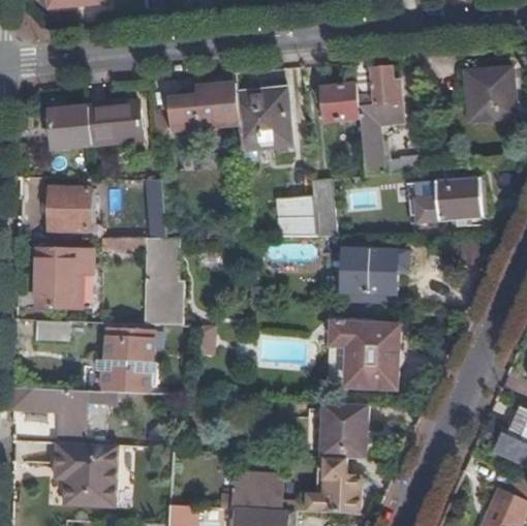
[(373,59),(354,61),(357,84),(366,175),(429,169),(428,155),(383,159),(380,125),(403,123),(399,82),(393,82),(392,68),(373,69),(373,59)]
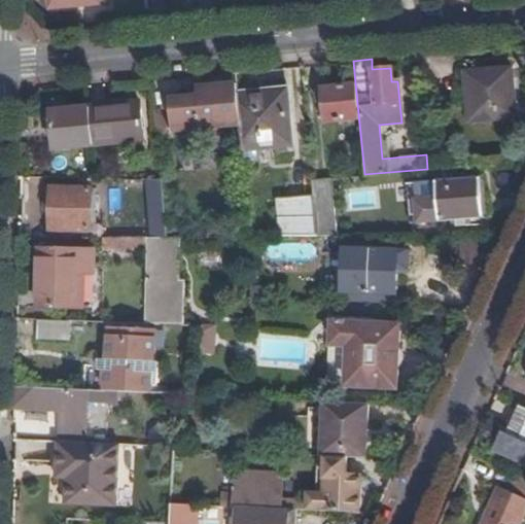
[(475,70),(479,118),(515,115),(510,67),(475,70)]
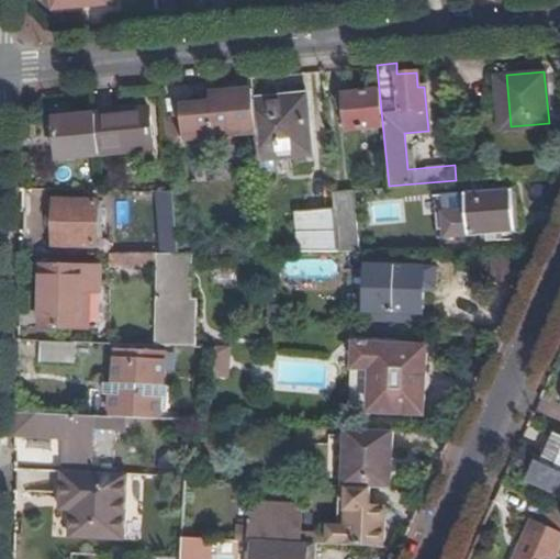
[(499,127),(511,126),(506,75),(494,76),(499,127)]
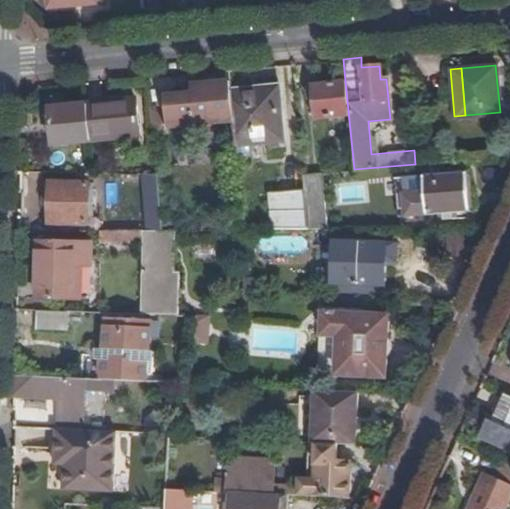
[(164,103),(148,105),(151,134),(166,133),(166,127),(169,126),(232,120),(229,89),(228,80),(190,84),(191,92),(174,93),(174,103),(164,103)]
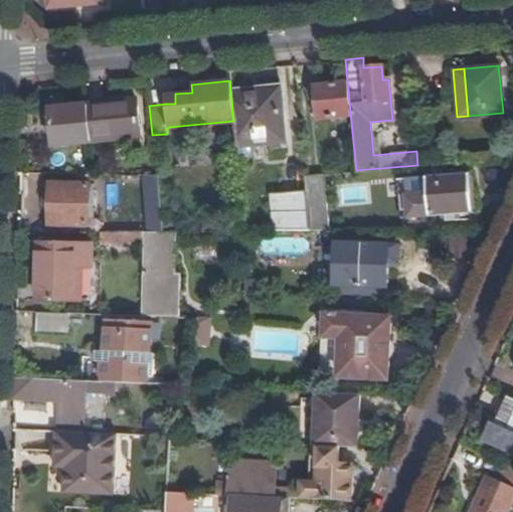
[(349,116),(347,81),(311,86),(314,119),(349,116)]
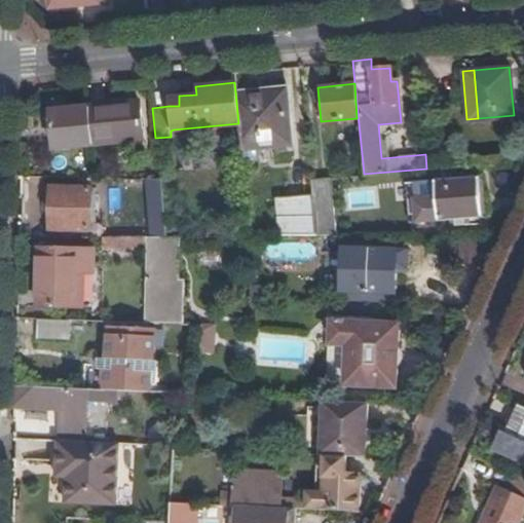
[(238,123),(240,149),(290,144),(285,87),(235,91),(238,123)]
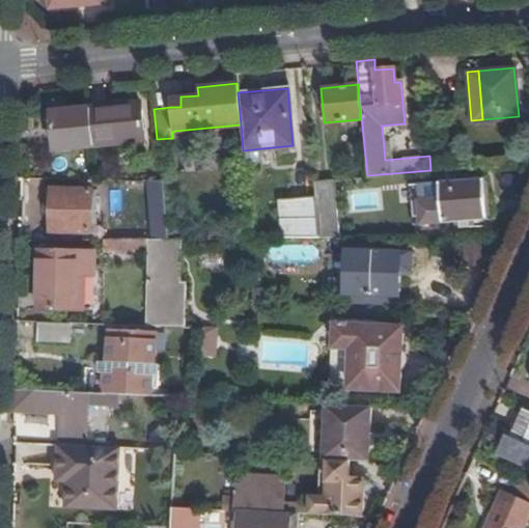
[(169,98),(170,107),(181,107),(181,96),(169,98)]
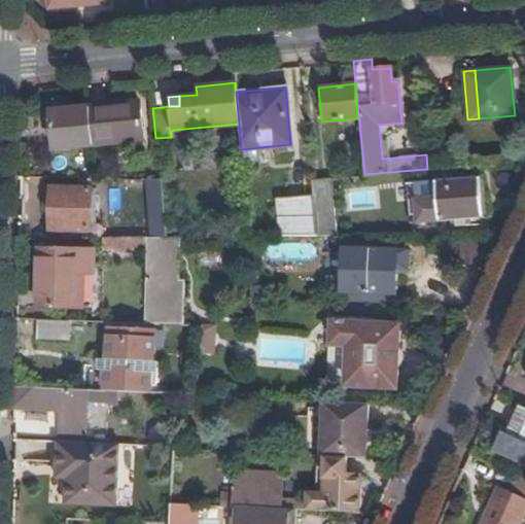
[(137,101),(88,106),(91,143),(141,138),(137,101)]
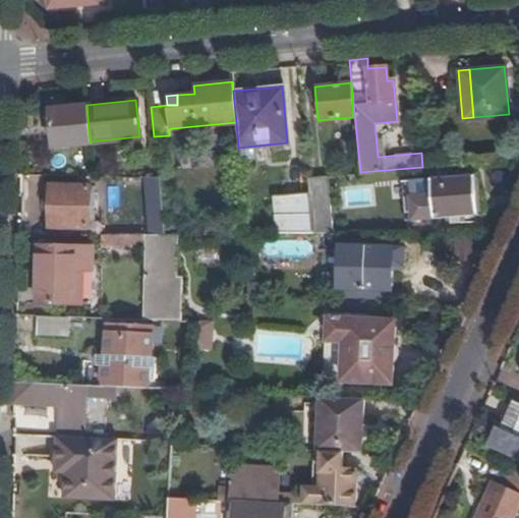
[(90,141),(87,105),(47,109),(50,146),(90,141)]
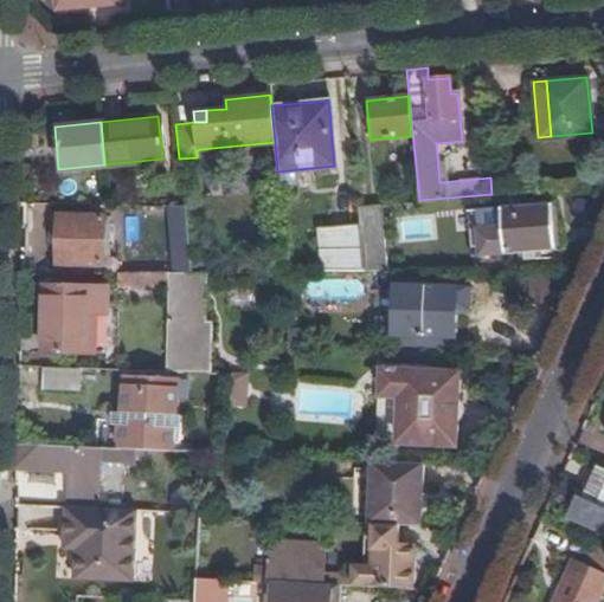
[(552,202),(475,209),(479,254),(524,251),(524,258),(552,257),(553,247),(556,247),(552,202)]
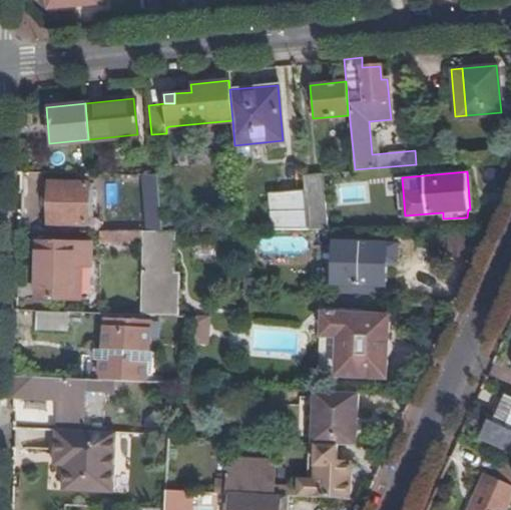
[(303,189),(307,228),(327,228),(321,172),(302,174),(303,189)]
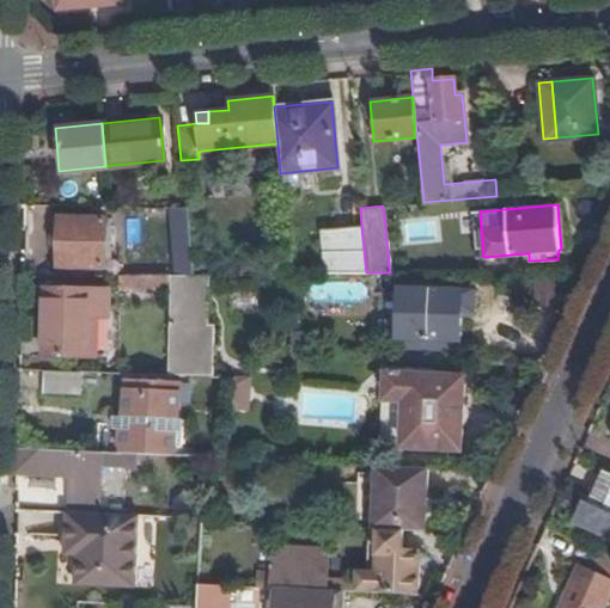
[(185,207),(169,207),(174,266),(164,269),(164,275),(168,275),(191,275),(185,207)]
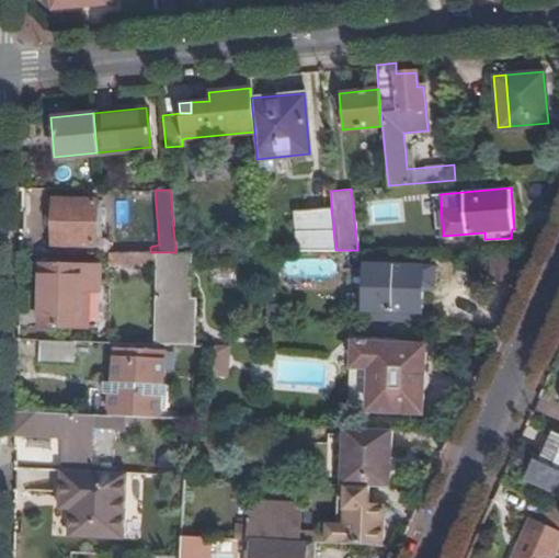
[(443,236),(440,194),(432,194),(435,236),(443,236)]
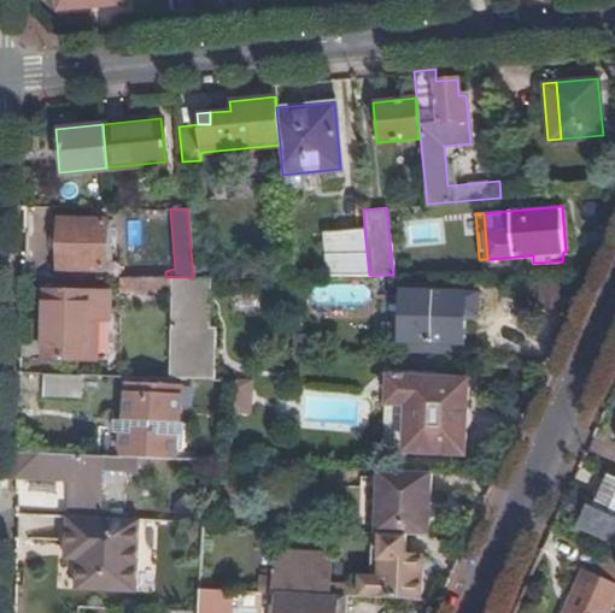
[(104,218),(58,218),(57,267),(103,267),(104,218)]
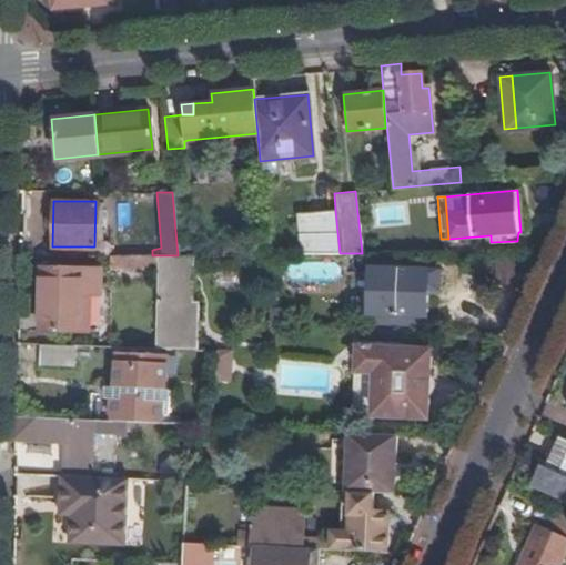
[(297,213),(301,254),(340,253),(335,210),(297,213)]
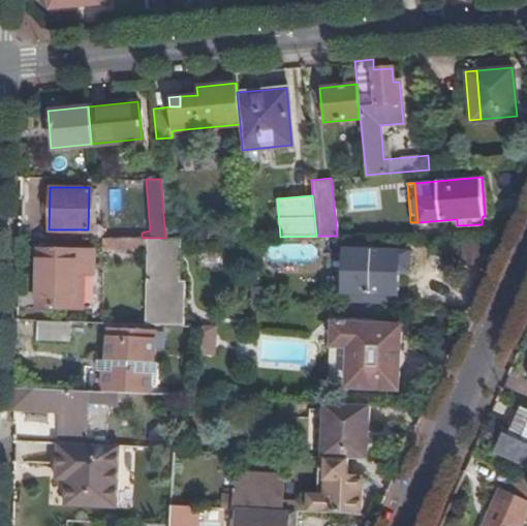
[(165,238),(145,238),(145,249),(144,323),(182,325),(184,280),(178,280),(181,237),(165,238)]
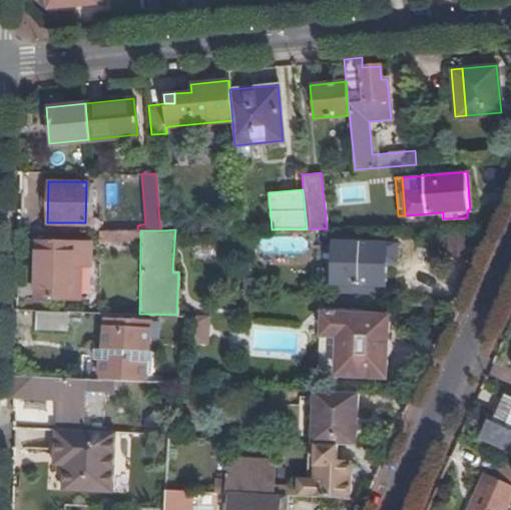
[(137,230),(98,230),(98,236),(109,236),(108,241),(140,241),(140,230),(137,230)]
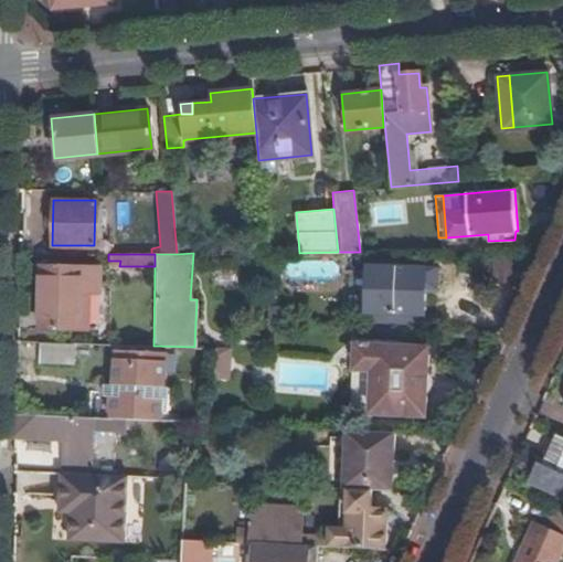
[(368,266),(365,327),(392,327),(422,329),(424,267),(368,266)]
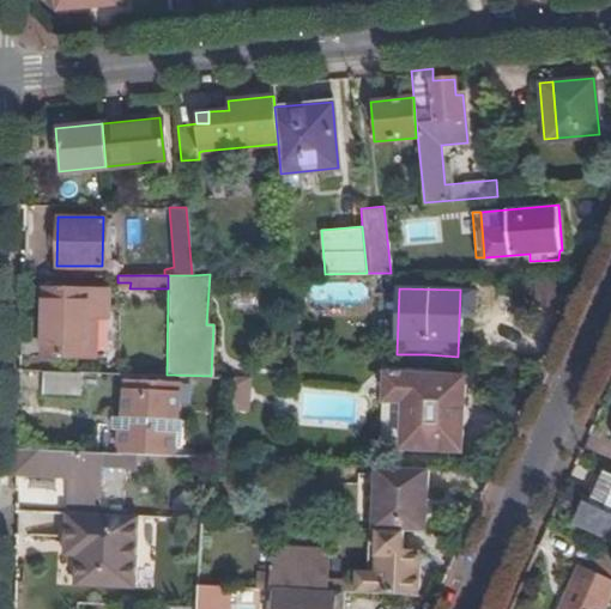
[(107,290),(44,290),(42,354),(92,355),(94,316),(107,316),(107,290)]
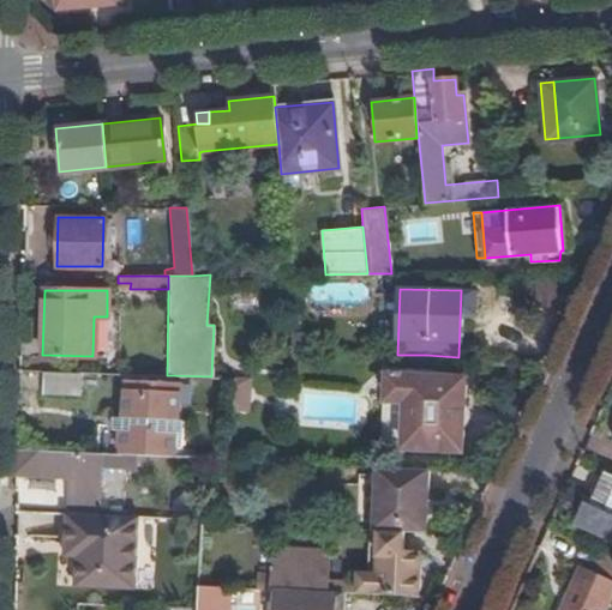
[(79,372),(41,369),(41,391),(78,393),(79,372)]
